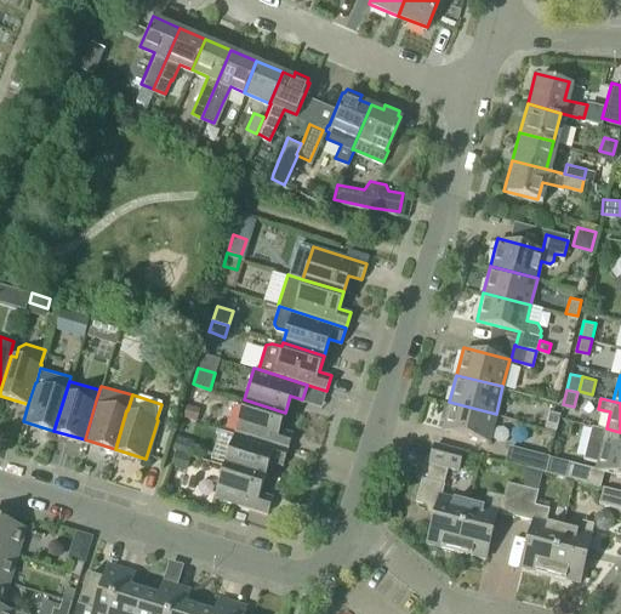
[(244,399),(234,432),(288,448),(292,432),(280,428),(285,413),(244,399)]
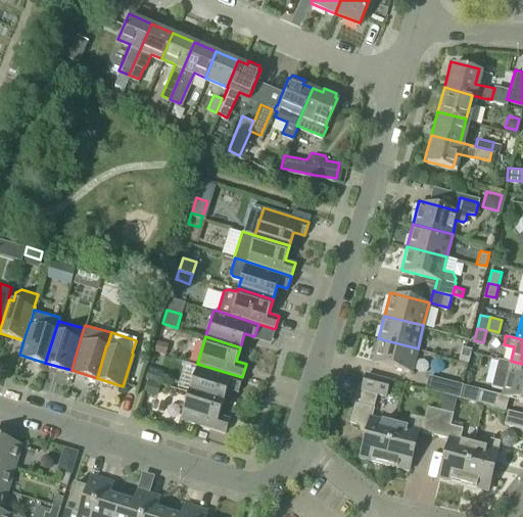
[(153,349),(154,349),(165,353),(169,342),(156,338),(153,349)]
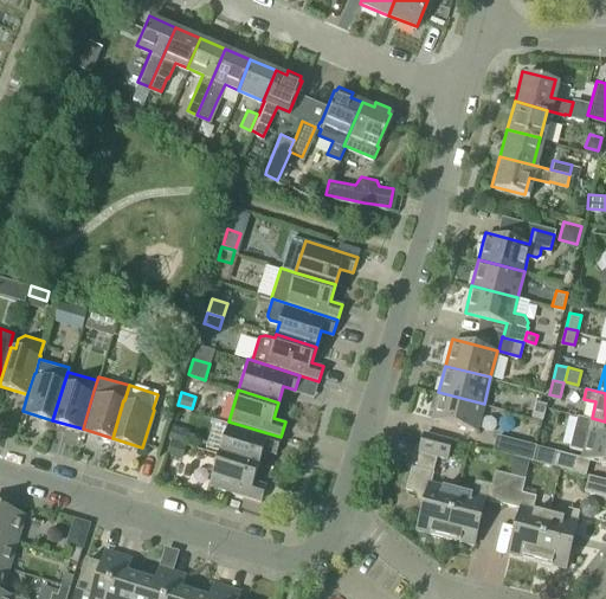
[(477,430),(484,404),(438,392),(431,418),(477,430)]
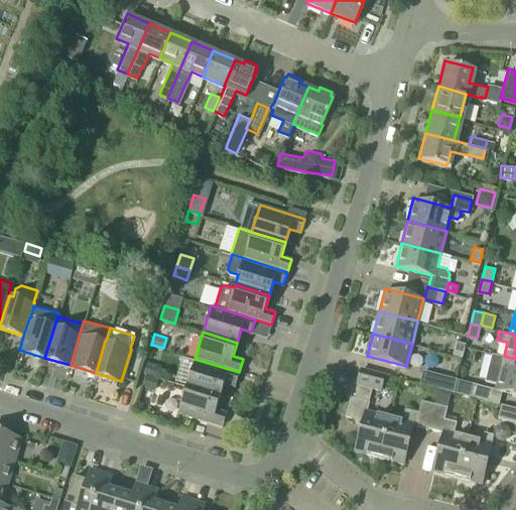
[(463,356),(466,343),(456,340),(453,353),(463,356)]
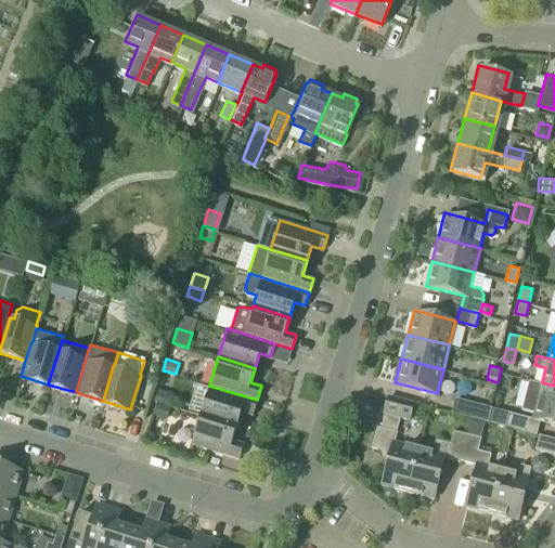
[(505,423),(513,426),(513,427),(518,429),(519,428),(537,432),(540,419),(554,422),(554,386),(542,382),(529,379),(523,407),(533,409),(532,416),(508,411),(505,423)]
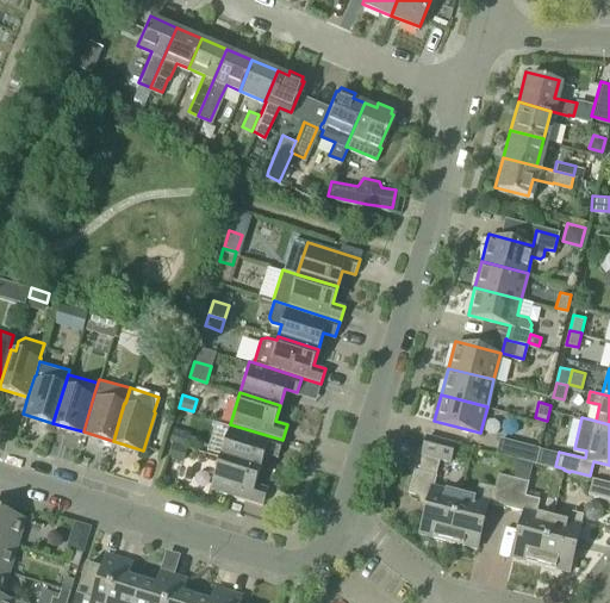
[(230,424),(219,455),(260,467),(266,451),(278,454),(282,440),(230,424)]
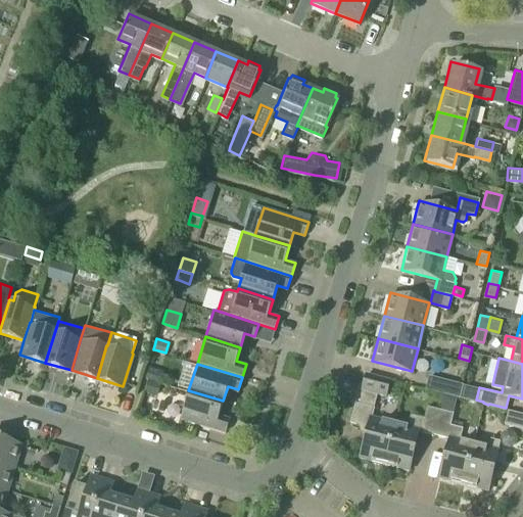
[(149,367),(146,377),(153,379),(154,378),(159,380),(163,369),(150,365),(149,367)]
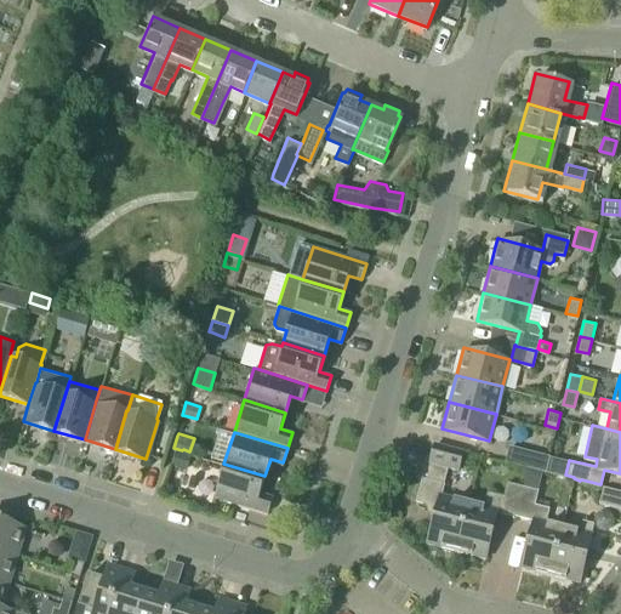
[(427,540),(455,549),(467,501),(440,494),(443,483),(438,482),(443,465),(457,468),(462,450),(434,443),(429,461),(432,462),(427,479),(422,478),(417,499),(437,505),(427,540)]
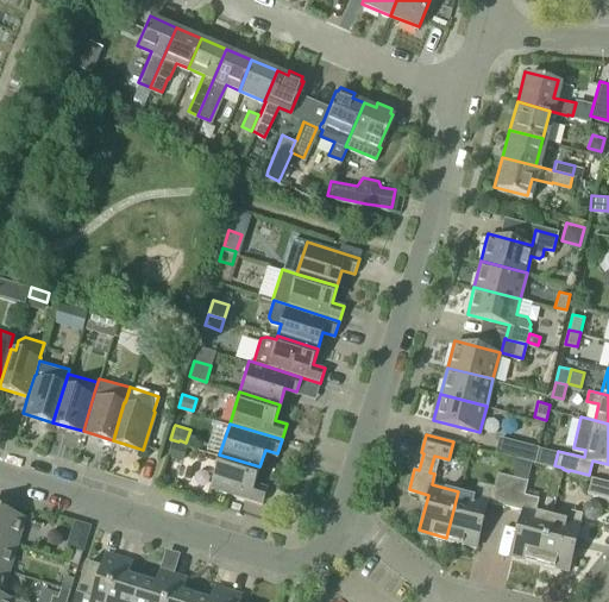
[(500,436),(495,451),(535,461),(539,445),(500,436)]
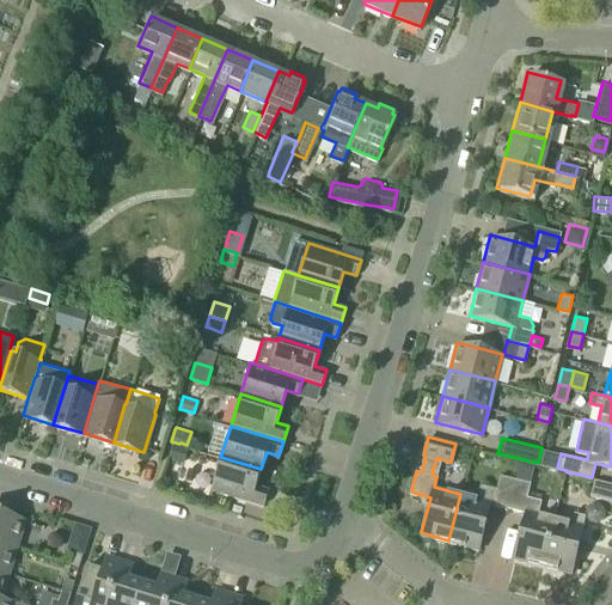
[(170,448),(167,456),(183,460),(187,445),(181,442),(179,444),(171,441),(169,447),(170,448)]
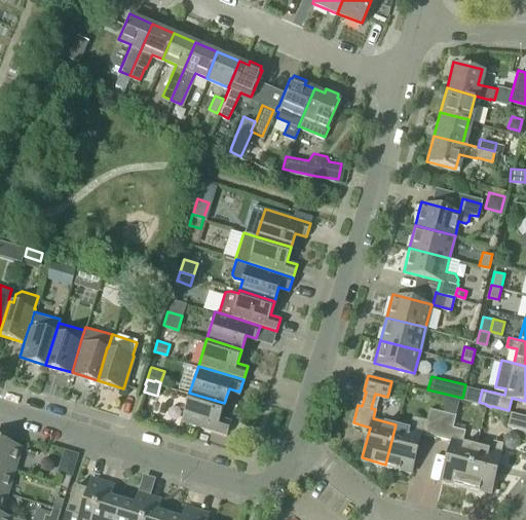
[(220,416),(224,403),(189,393),(181,419),(226,434),(231,419),(220,416)]
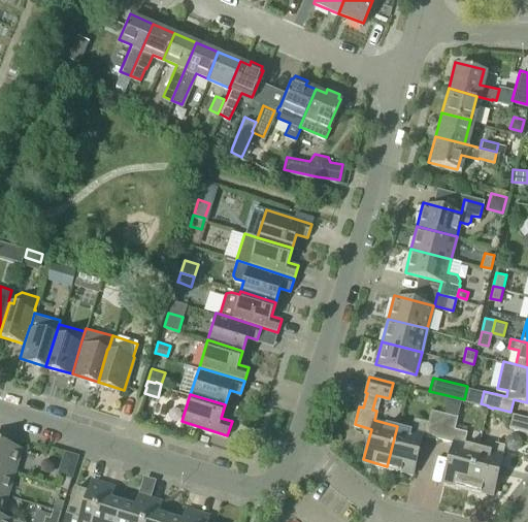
[(422,433),(437,437),(443,412),(431,409),(428,420),(416,417),(413,429),(397,426),(387,466),(413,472),(422,433)]
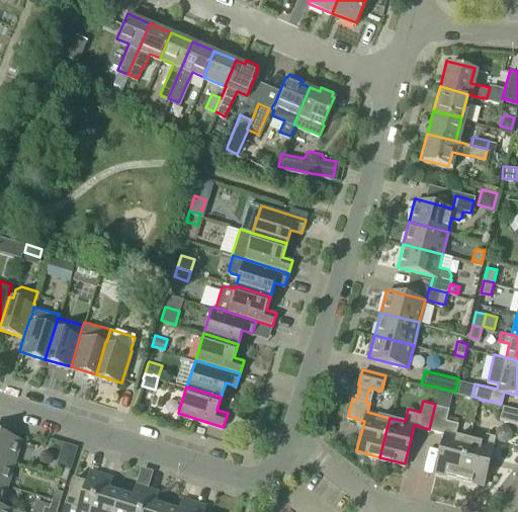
[(434,471),(459,477),(469,437),(453,433),(456,422),(445,419),(448,408),(435,404),(429,429),(443,432),(434,471)]
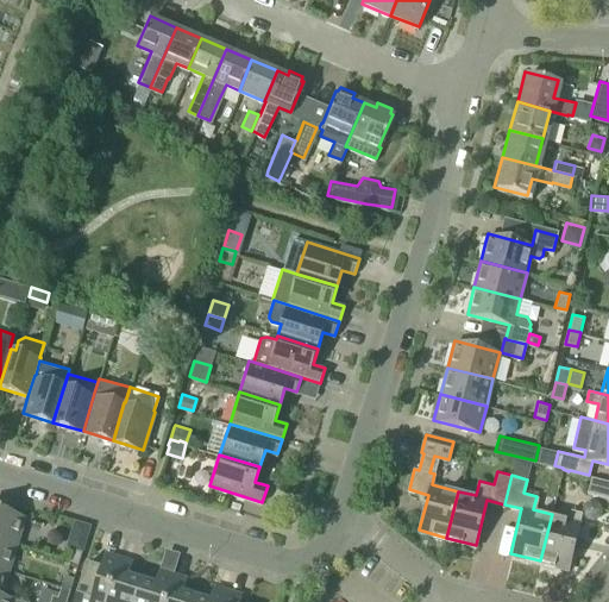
[(608,481),(591,477),(588,491),(608,496),(608,481)]
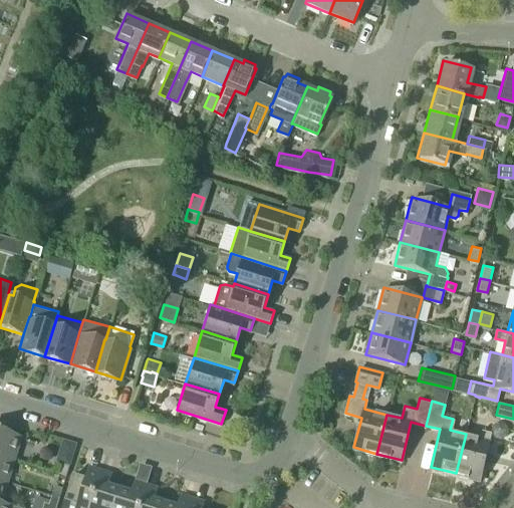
[(507,428),(504,423),(498,421),(493,424),(492,430),(494,435),(500,436),(505,433),(507,428)]
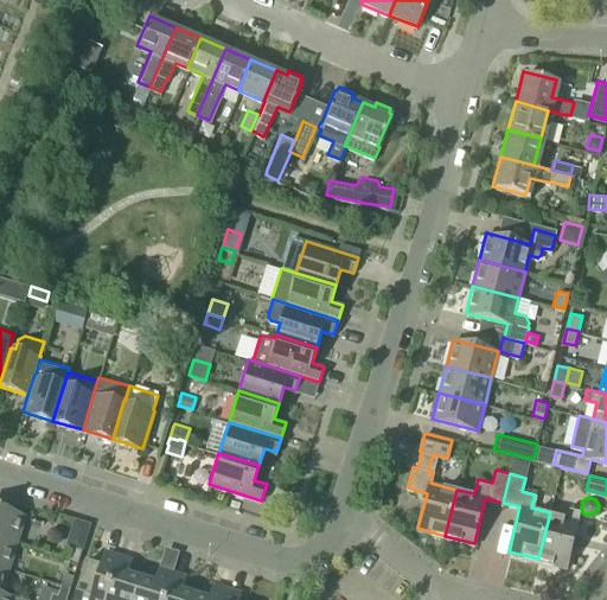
[(0,505),(0,535),(17,540),(24,514),(0,505)]
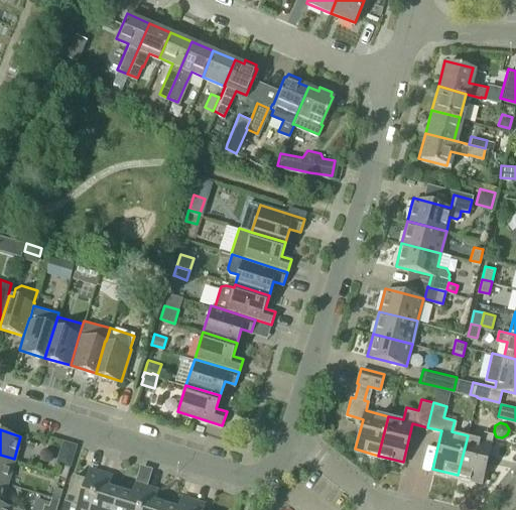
[(481,439),(468,435),(458,475),(482,482),(492,442),(491,442),(494,432),(484,429),(481,439)]
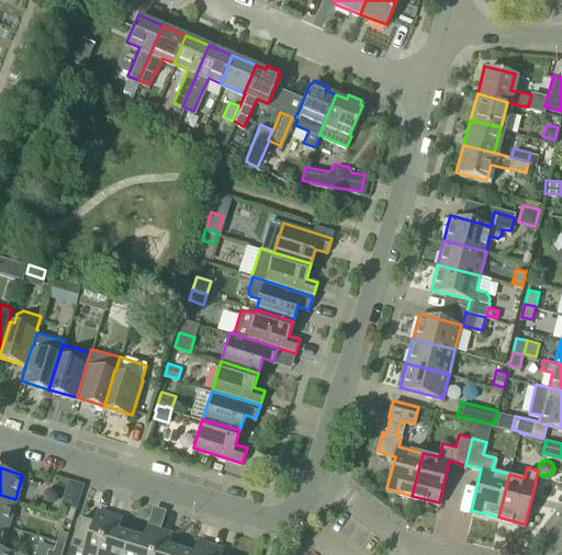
[(0,495),(0,521),(8,523),(15,499),(0,495)]
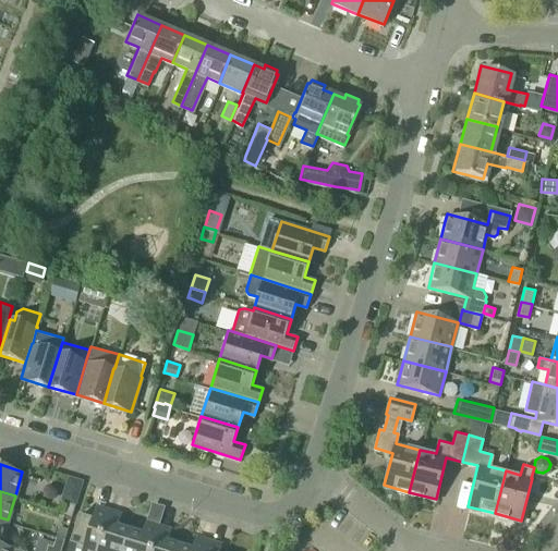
[(64,511),(72,513),(75,502),(68,500),(64,511)]
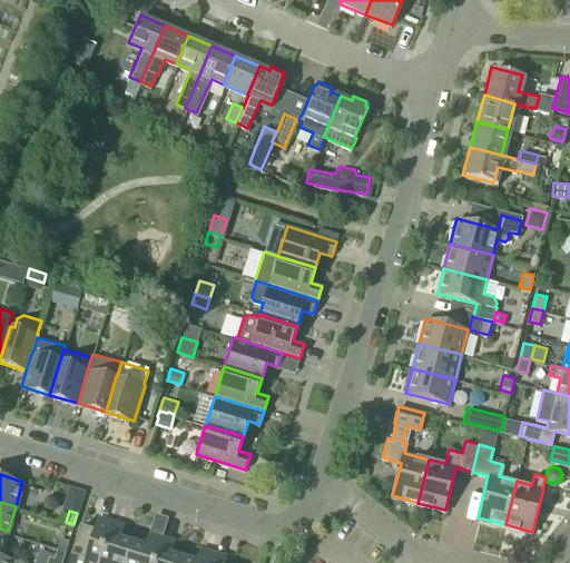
[(67,562),(96,562),(110,517),(98,513),(94,529),(79,524),(67,562)]
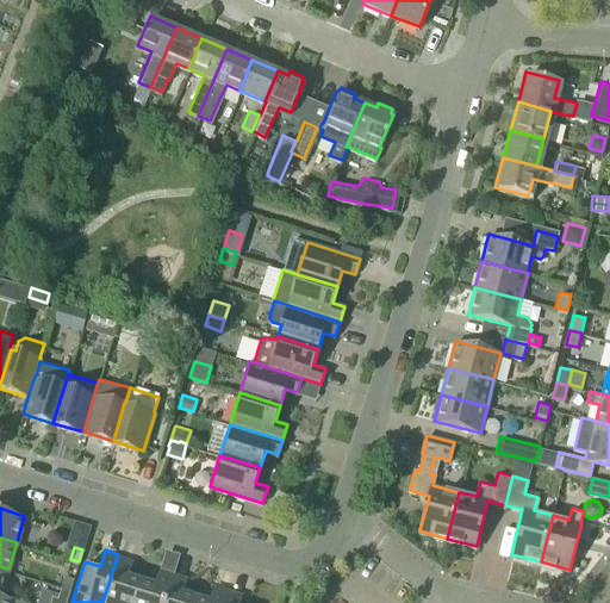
[(103,602),(132,602),(141,578),(126,574),(132,558),(118,554),(103,602)]
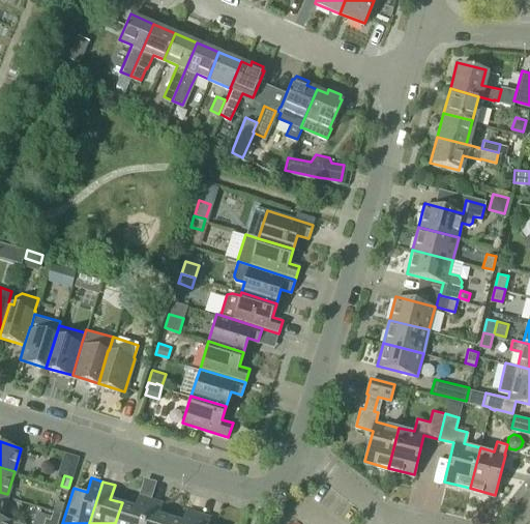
[(115,523),(141,523),(150,496),(138,493),(134,506),(122,502),(115,523)]
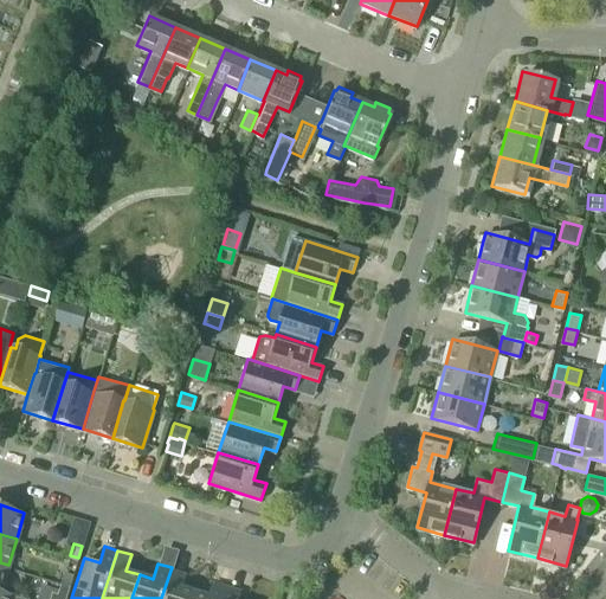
[(161,598),(191,598),(194,592),(180,587),(185,572),(172,567),(161,598)]
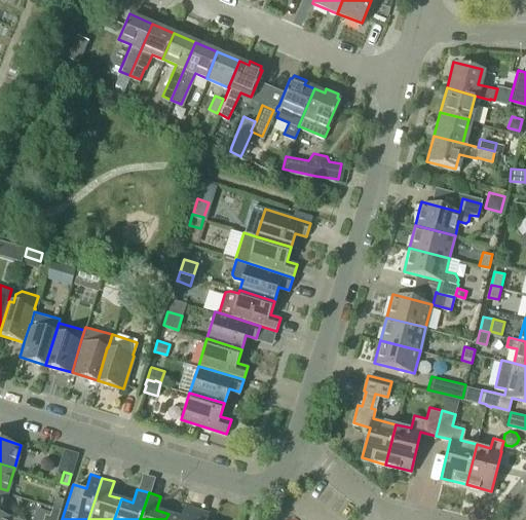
[(55,495),(52,505),(61,508),(64,497),(55,495)]
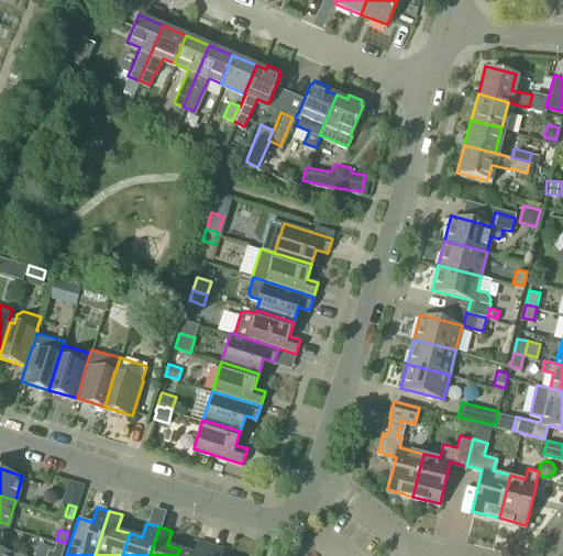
[(177,555),(205,555),(210,542),(197,538),(192,553),(180,549),(177,555)]
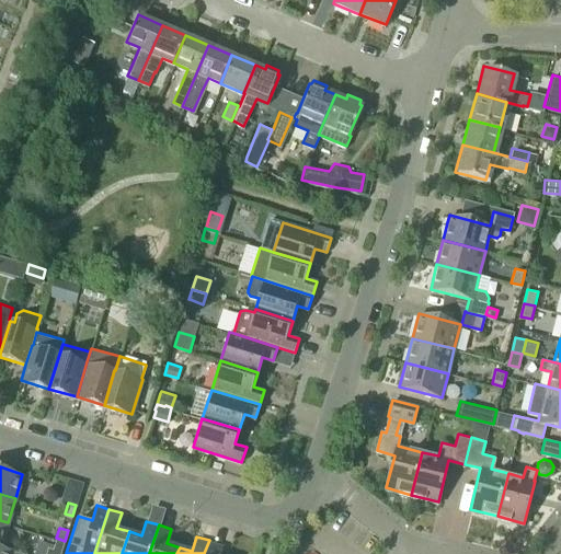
[(54,549),(61,551),(65,541),(56,538),(54,549)]
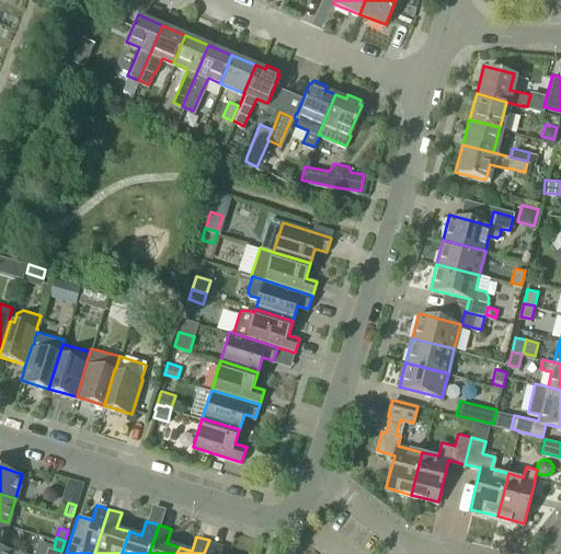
[(209,540),(204,553),(217,553),(221,544),(209,540)]
